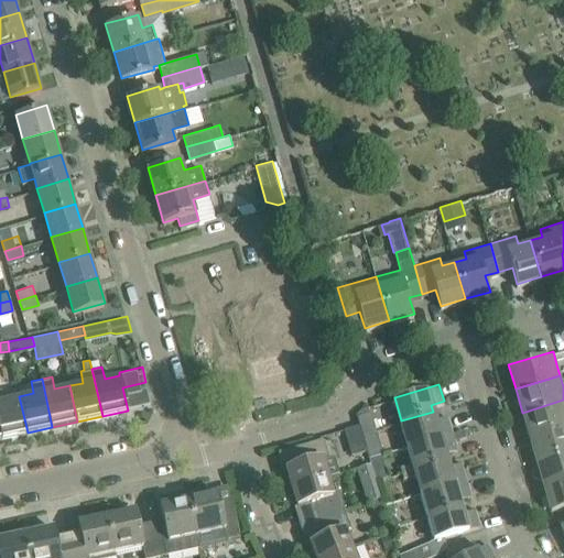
[(28,433),(19,396),(6,400),(2,387),(0,387),(0,425),(2,437),(28,433)]
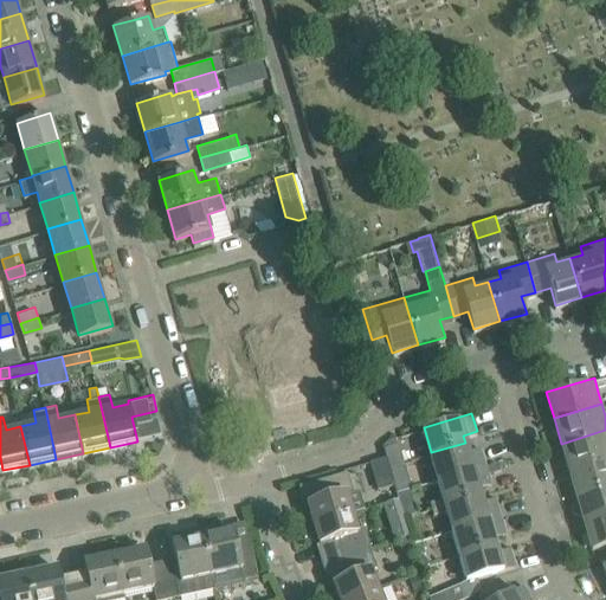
[(605,458),(605,430),(561,444),(569,470),(605,458)]
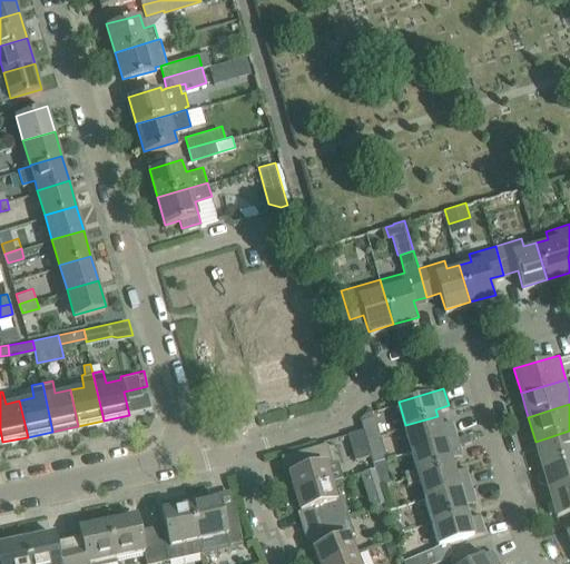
[(361,419),(363,427),(366,436),(380,433),(374,416),(361,419)]
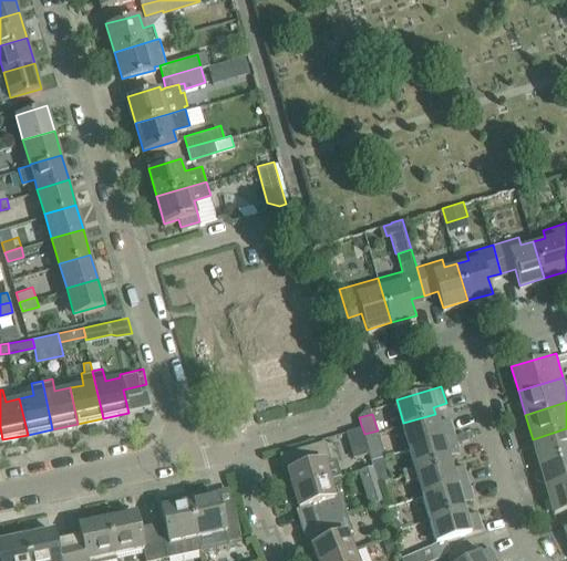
[(455,434),(450,416),(437,421),(435,414),(403,423),(404,429),(410,446),(455,434)]
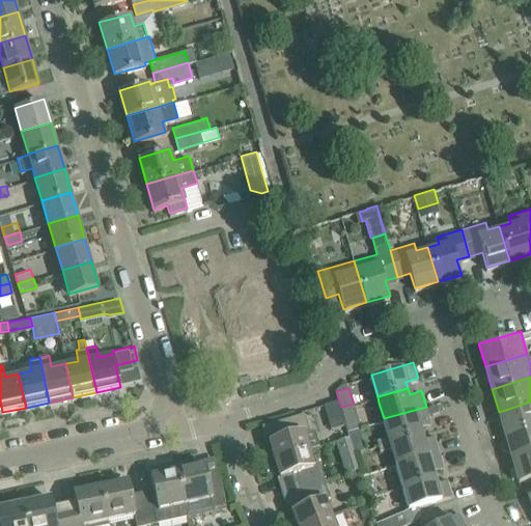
[(345,422),(341,407),(338,398),(326,402),(333,426),(345,422)]
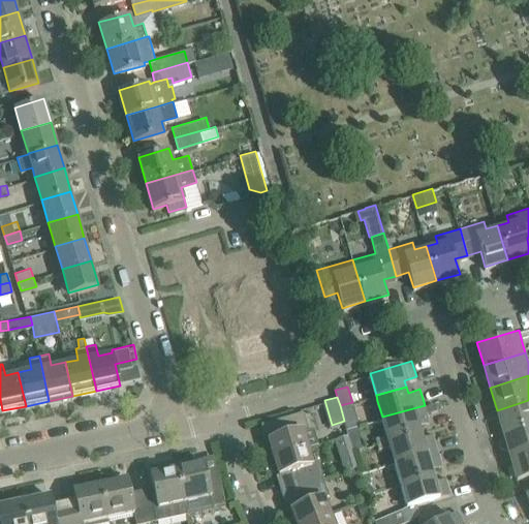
[(528,400),(497,410),(503,433),(528,425),(528,400)]
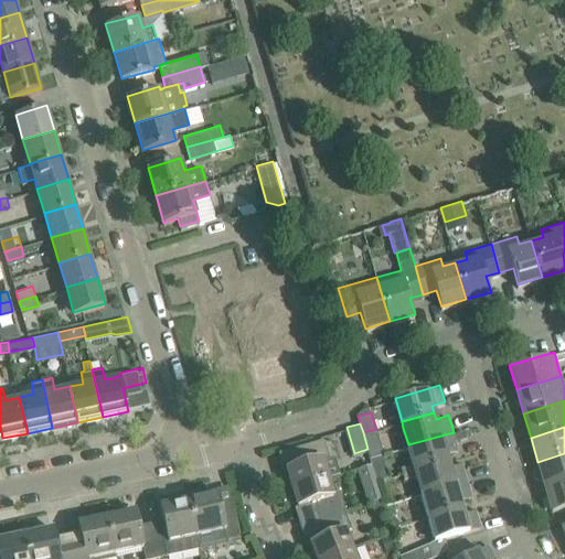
[(465,428),(454,432),(408,444),(413,462),(401,465),(403,472),(447,459),(445,452),(458,449),(455,439),(467,436),(465,428)]
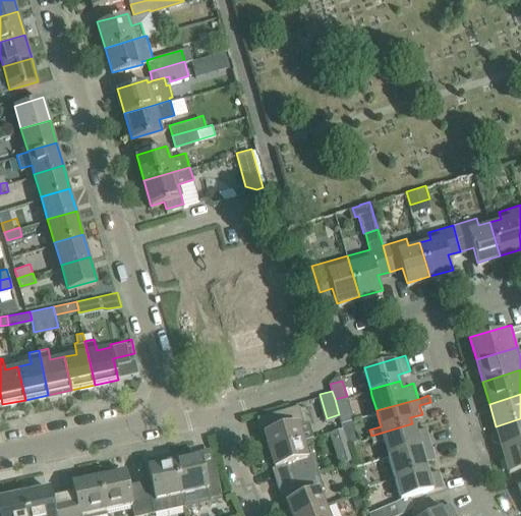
[(353,417),(347,396),(335,399),(339,414),(341,420),(353,417)]
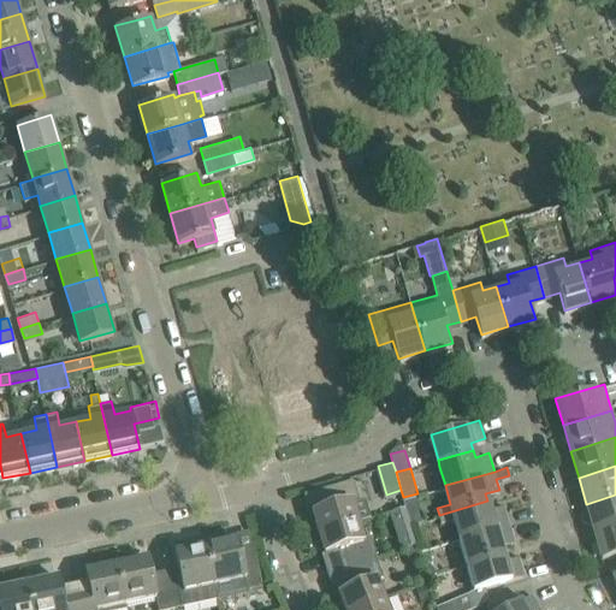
[(351,499),(359,498),(353,477),(324,485),(330,504),(313,509),(319,529),(357,519),(351,499)]
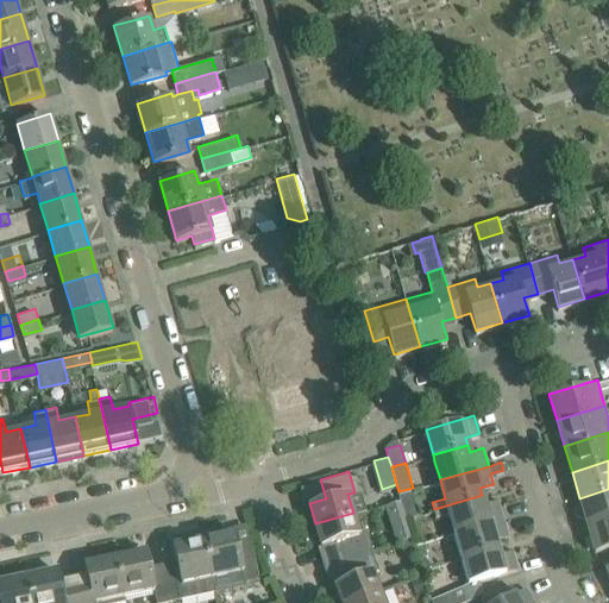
[(608,517),(608,489),(579,498),(581,501),(576,503),(575,508),(576,512),(579,515),(584,515),(586,523),(608,517)]
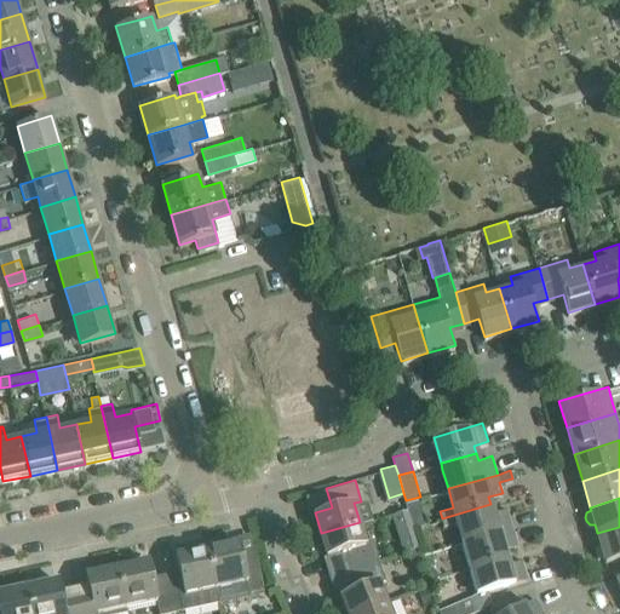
[(493,511),(491,504),(442,518),(443,524),(458,521),(463,540),(512,526),(506,508),(493,511)]
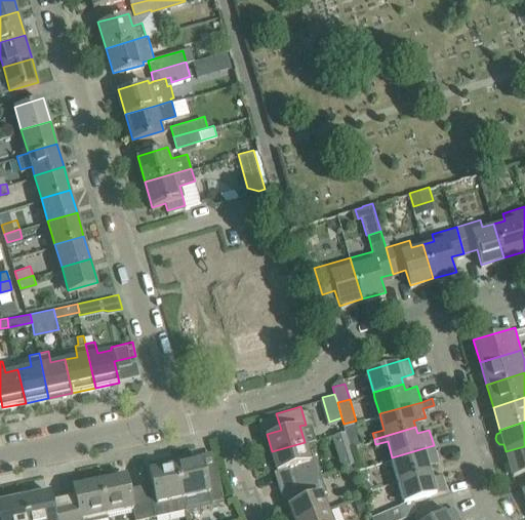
[(309,458),(305,442),(272,451),(277,469),(291,465),(296,481),(320,473),(315,456),(309,458)]
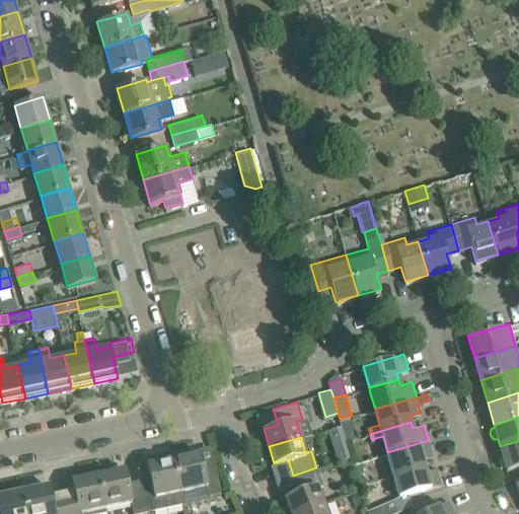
[(433,455),(429,440),(387,452),(393,473),(424,464),(422,458),(433,455)]
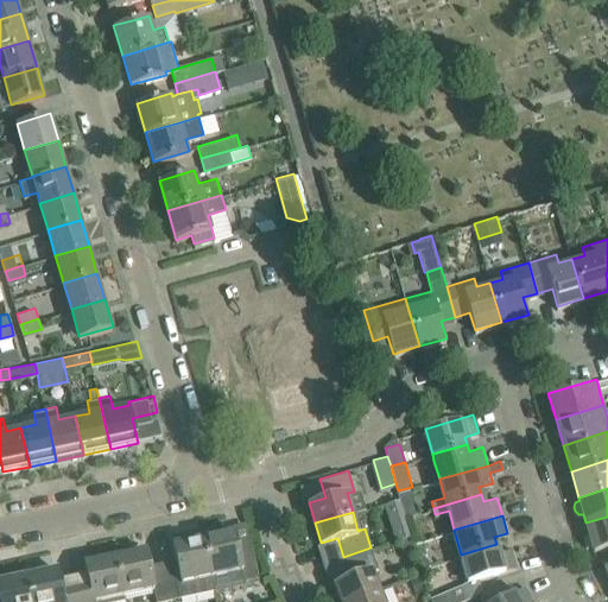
[(607,545),(607,517),(586,523),(594,550),(607,545)]
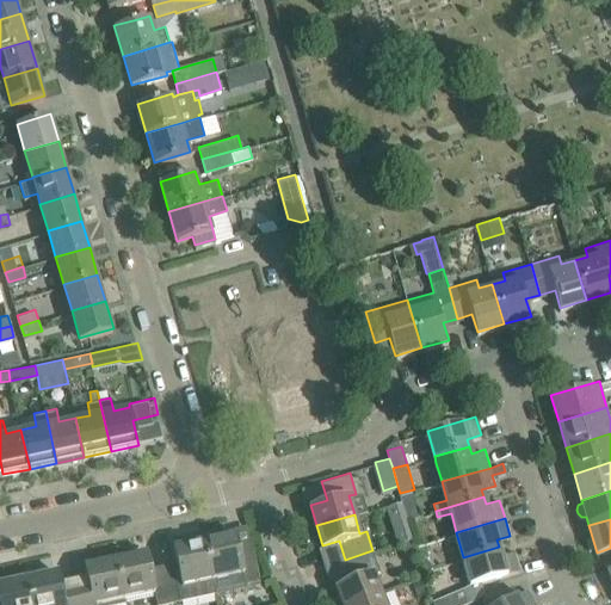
[(409,524),(394,529),(397,542),(413,537),(409,524)]
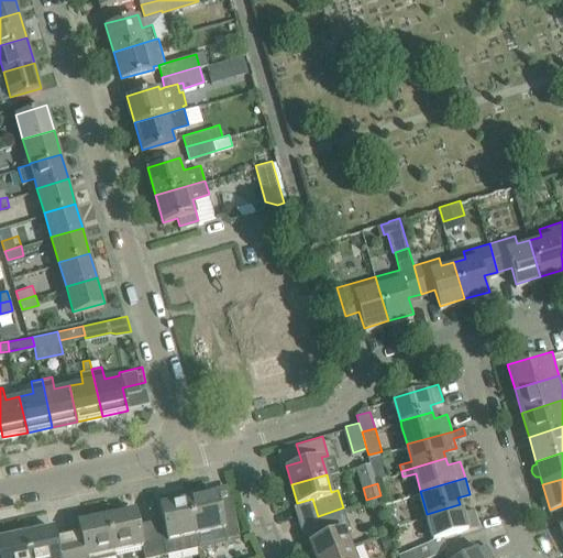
[(217,489),(188,495),(196,533),(212,529),(214,542),(240,536),(232,501),(219,503),(217,489)]
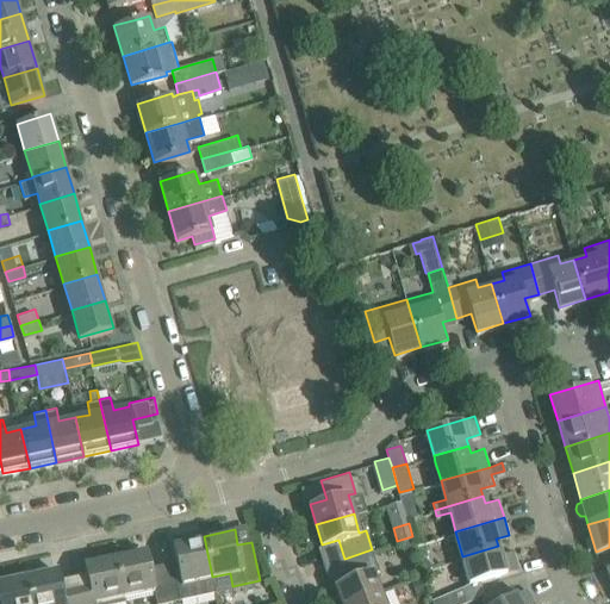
[(212,577),(204,536),(173,543),(176,559),(163,562),(172,601),(185,597),(215,590),(212,577)]
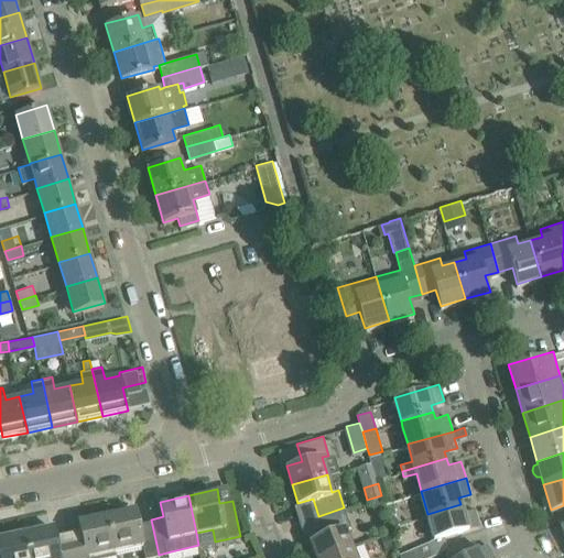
[(462,511),(461,504),(427,514),(434,537),(429,539),(399,553),(401,557),(423,557),(434,554),(440,551),(440,550),(448,546),(444,535),(479,524),(475,507),(462,511)]
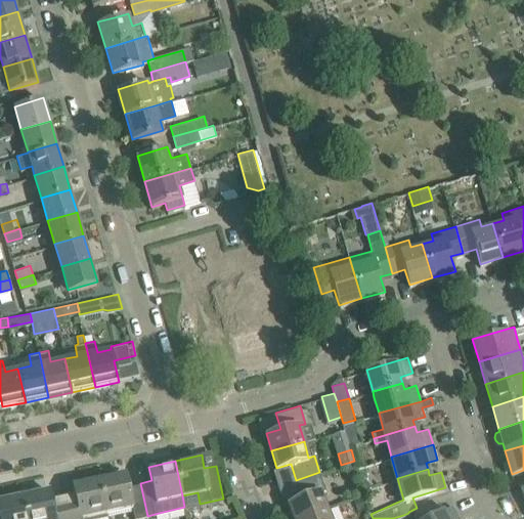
[(125,472),(99,477),(106,512),(132,506),(135,518),(147,516),(140,483),(128,485),(125,472)]
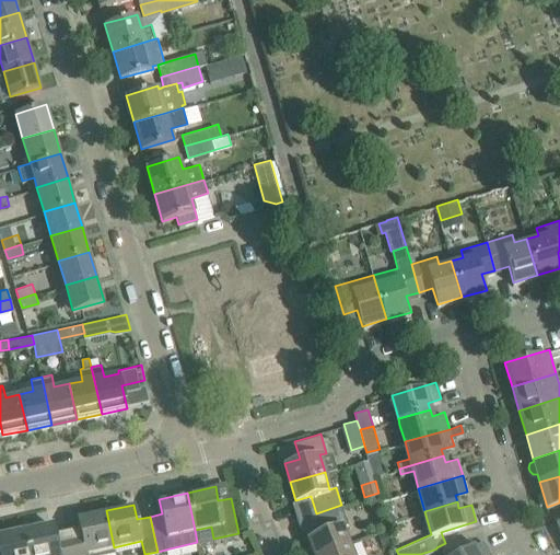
[(348,523),(341,505),(316,513),(323,531),(307,538),(314,554),(315,554),(349,542),(342,525),(348,523)]
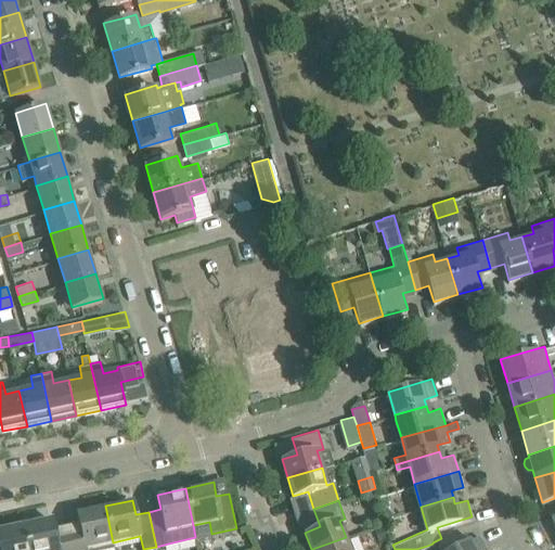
[(105,506),(77,512),(80,526),(67,529),(72,549),(114,549),(113,542),(105,506)]
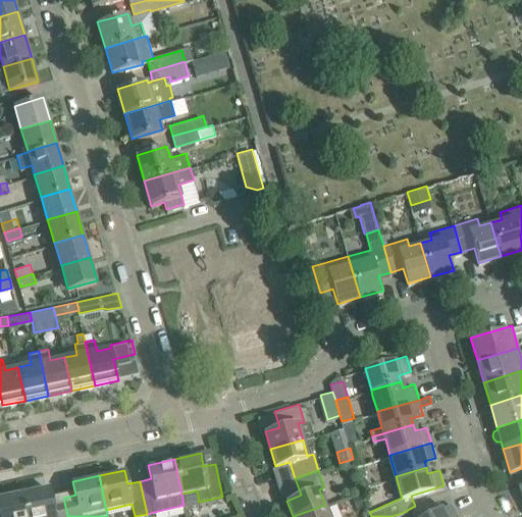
[(49,486),(22,492),(28,516),(67,516),(63,498),(52,500),(49,486)]
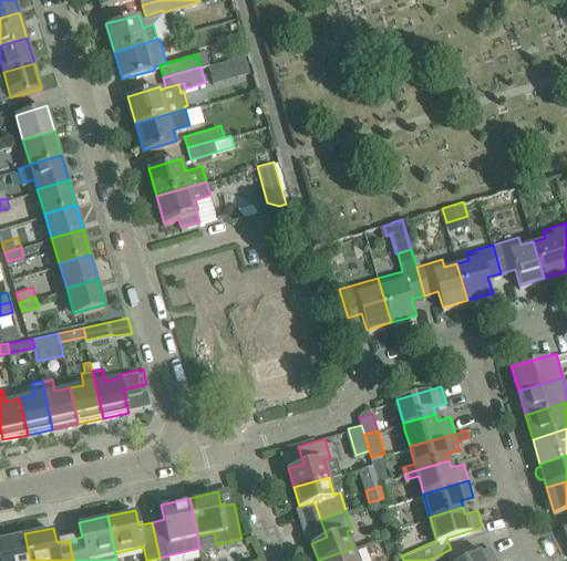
[(30,560),(24,533),(0,538),(0,560),(30,560)]
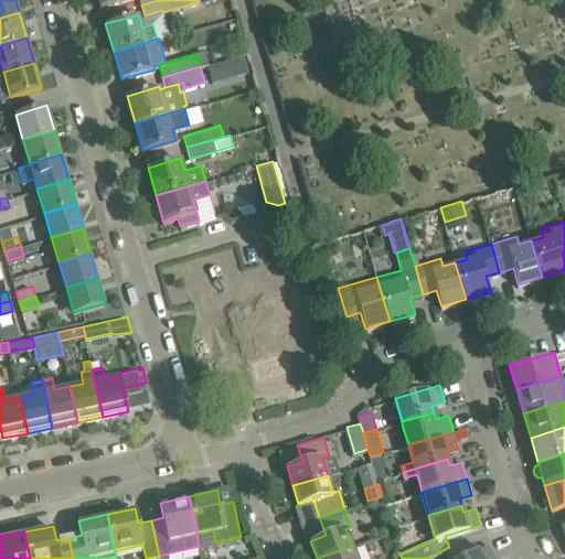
[(473,539),(454,549),(446,552),(449,558),(493,558),(497,558),(488,541),(478,547),(473,539)]
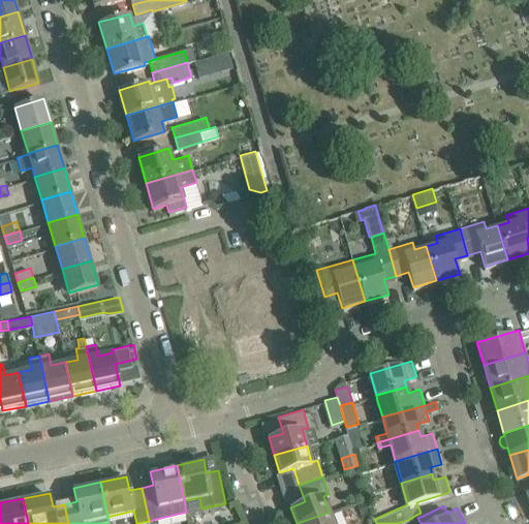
[(334,523),(330,512),(298,523),(334,523)]
